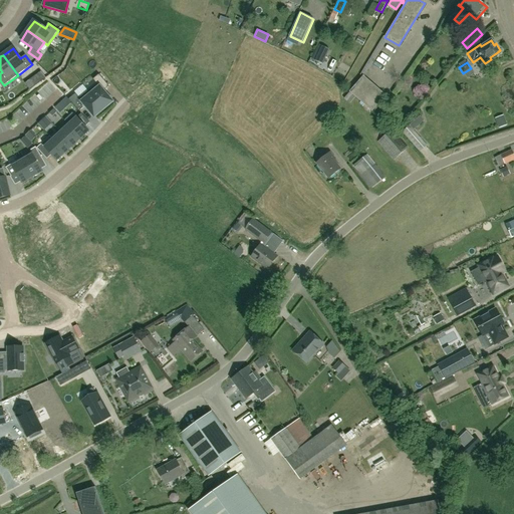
[(92,79),(96,84),(88,91),(103,109),(112,101),(103,91),(109,86),(98,74),(92,79)]
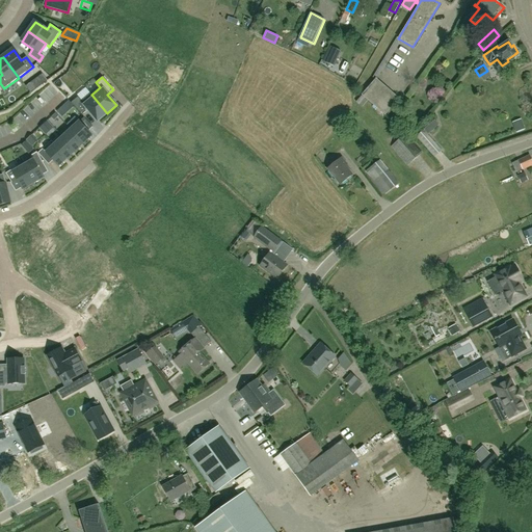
[(376,79),(363,95),(386,114),(399,100),(376,79)]
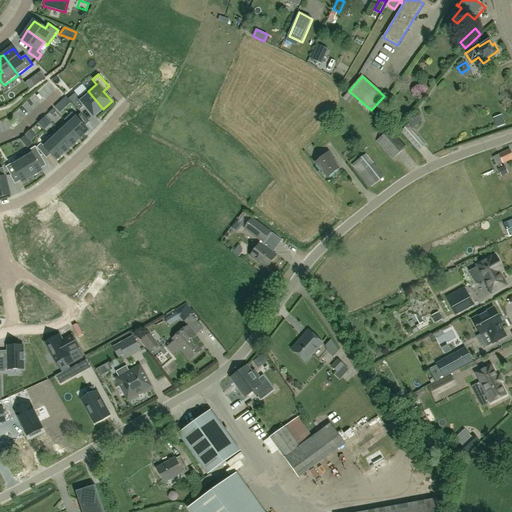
[(393,77),(387,86),(391,89),(398,81),(393,77)]
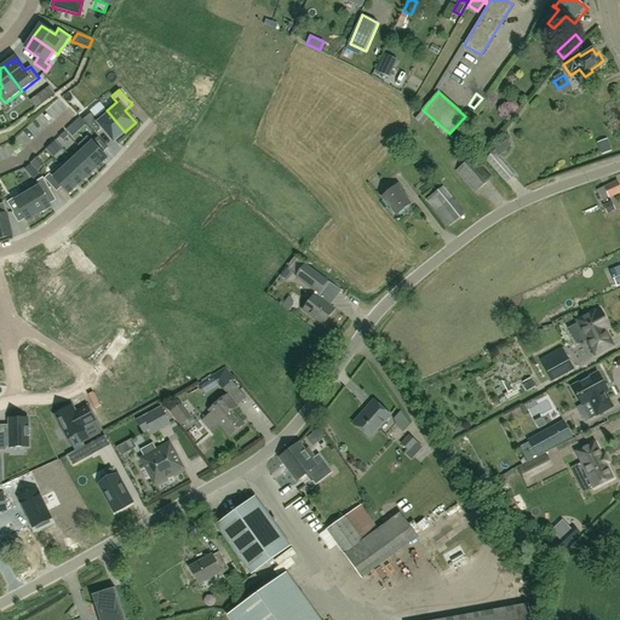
[(125,132),(107,110),(96,119),(91,113),(82,120),(96,135),(103,128),(114,142),(125,132)]
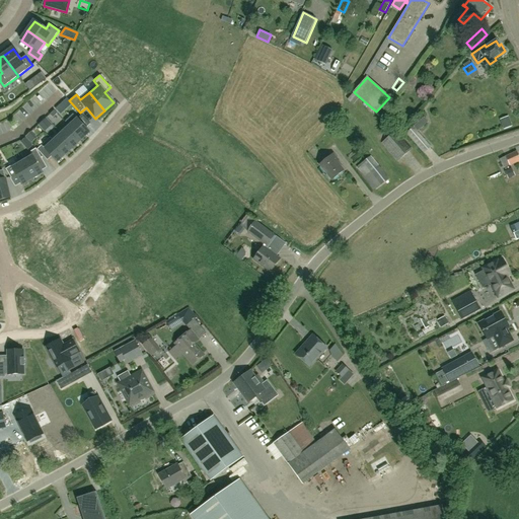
[(73,115),(65,122),(69,127),(81,140),(85,137),(90,132),(86,128),(90,124),(82,115),(77,119),(73,115)]
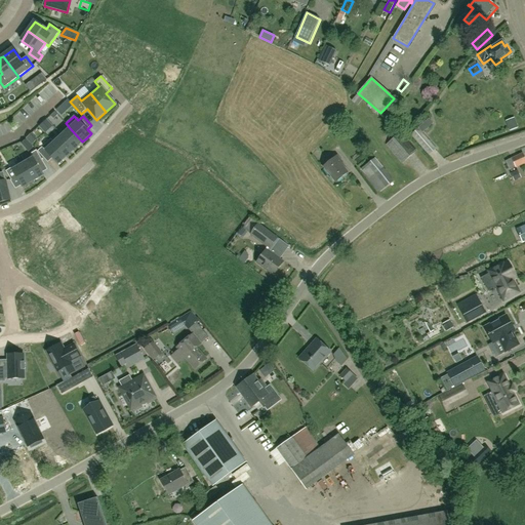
[(506,121),(510,131),(518,128),(514,118),(506,121)]
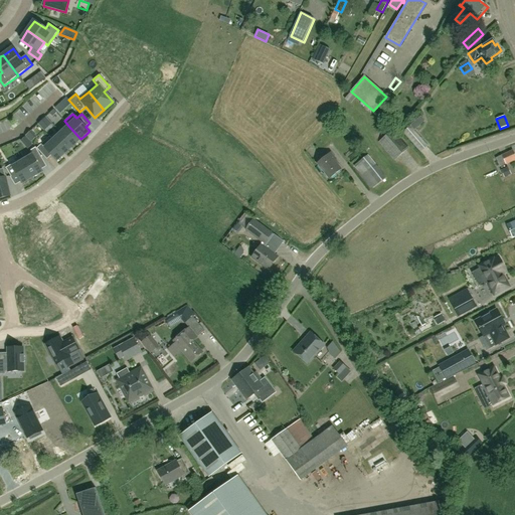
[(117,121),(112,125),(117,132),(123,127),(117,121)]
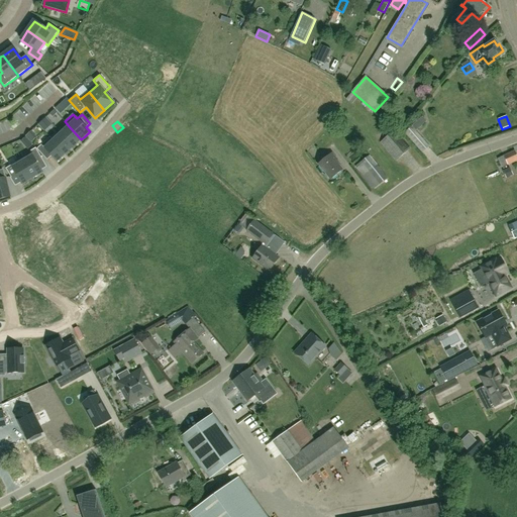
[(64,131),(61,133),(73,146),(76,144),(81,139),(69,126),(64,131)]
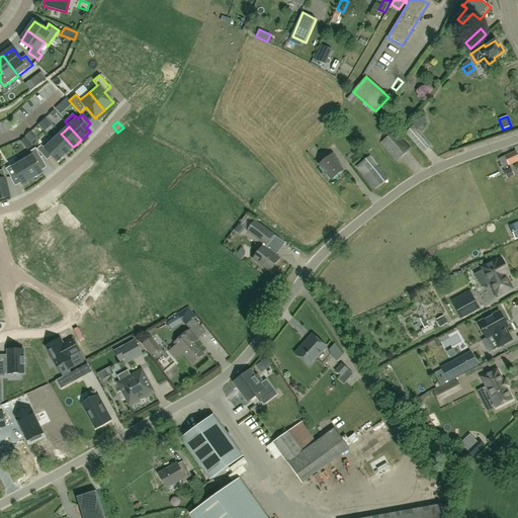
[(423,153),(430,147),(413,127),(406,133),(423,153)]
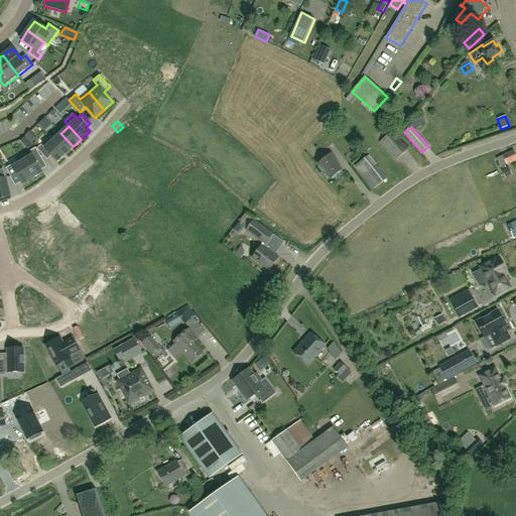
[(395,160),(409,148),(393,130),(379,142),(395,160)]
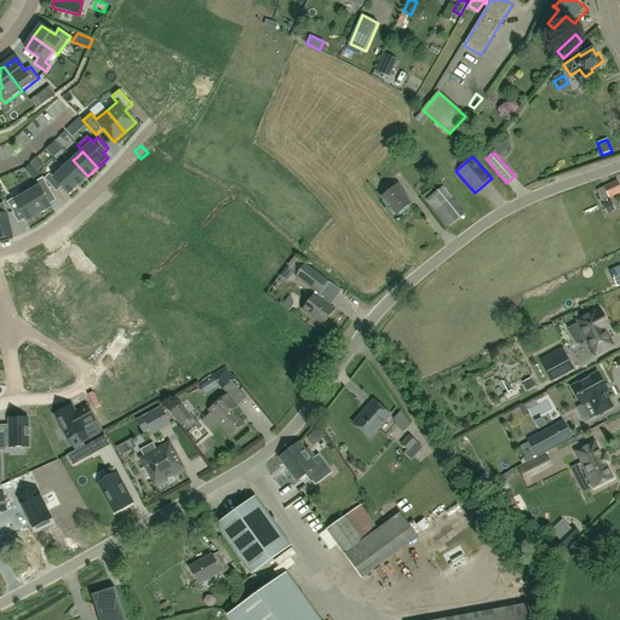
[(65,167),(63,170),(79,185),(80,183),(87,176),(73,160),(65,167)]
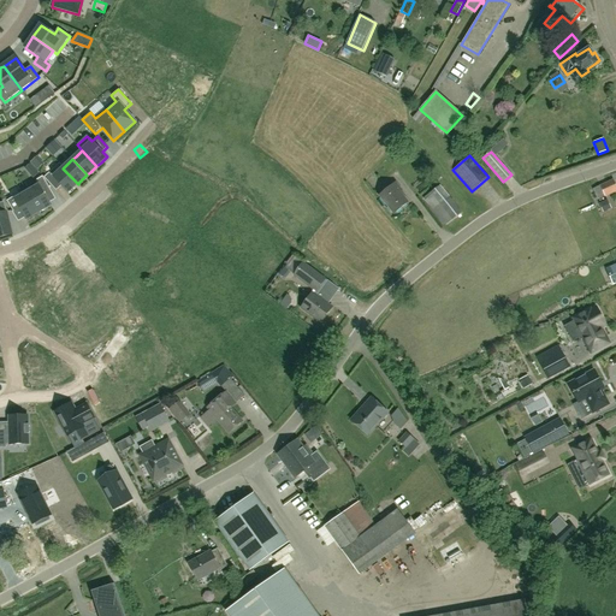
[(49,173),(43,178),(57,191),(61,185),(67,193),(78,184),(63,169),(59,164),(49,173)]
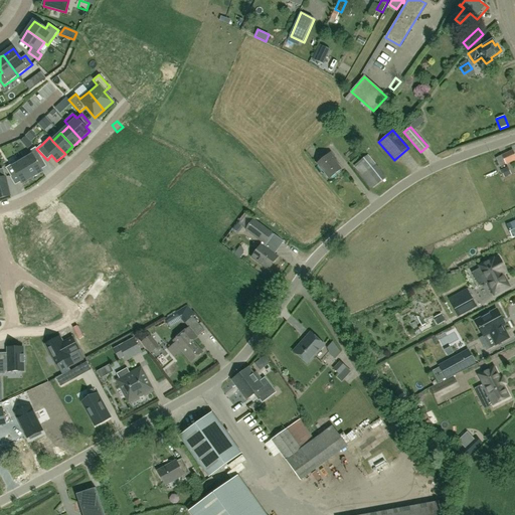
[(30,154),(21,159),(32,179),(43,173),(36,162),(42,159),(35,148),(29,151),(30,154)]
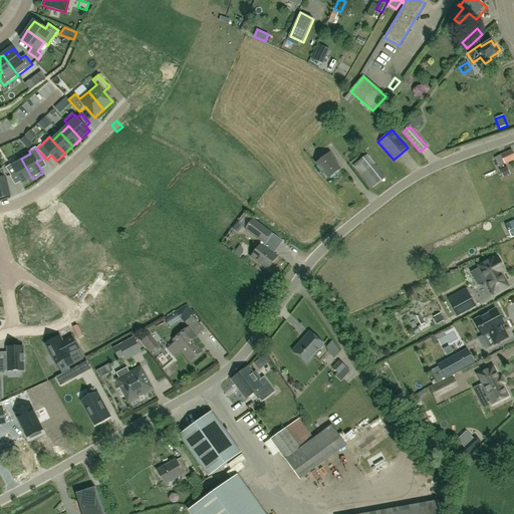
[(499,167),(513,159),(513,155),(512,150),(495,158),(499,167)]
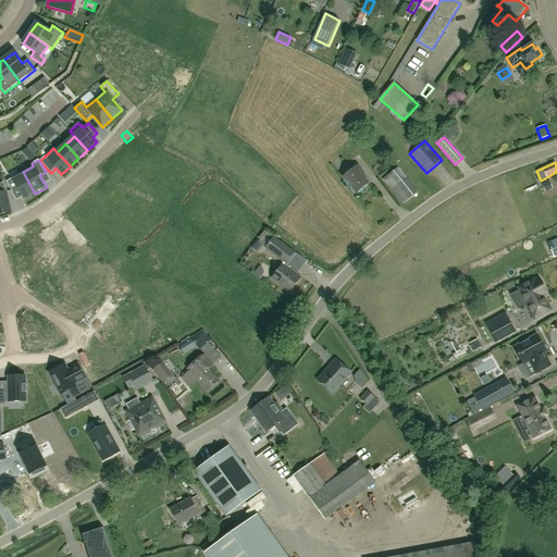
[(357,194),(369,183),(362,174),(363,172),(358,164),(343,177),(357,194)]
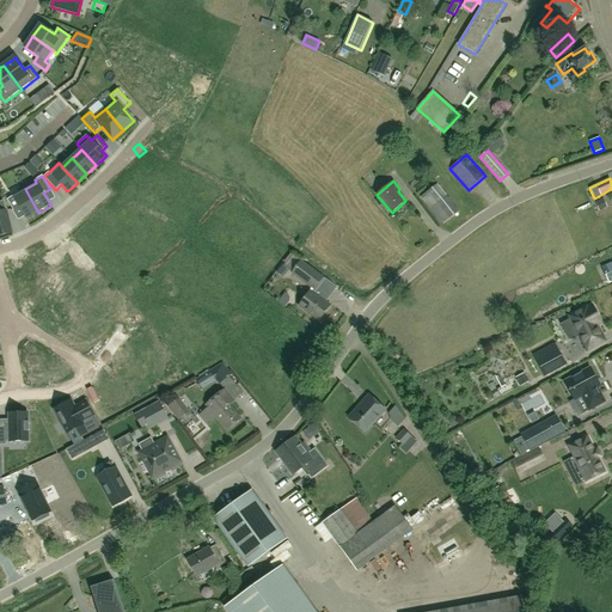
[(106,200),(117,190),(110,183),(99,193),(106,200)]
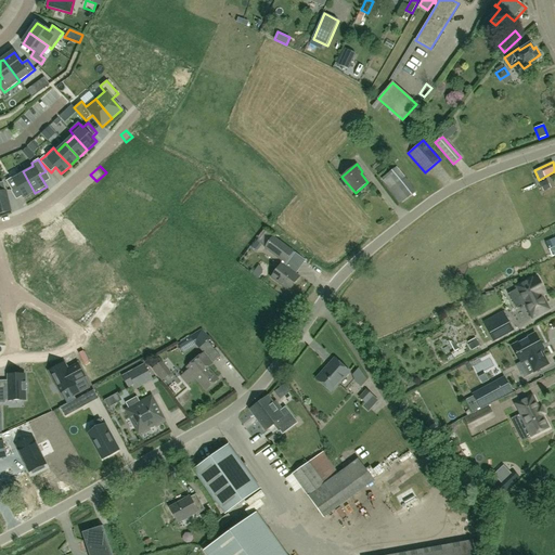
[(402,203),(416,192),(396,167),(383,179),(402,203)]
